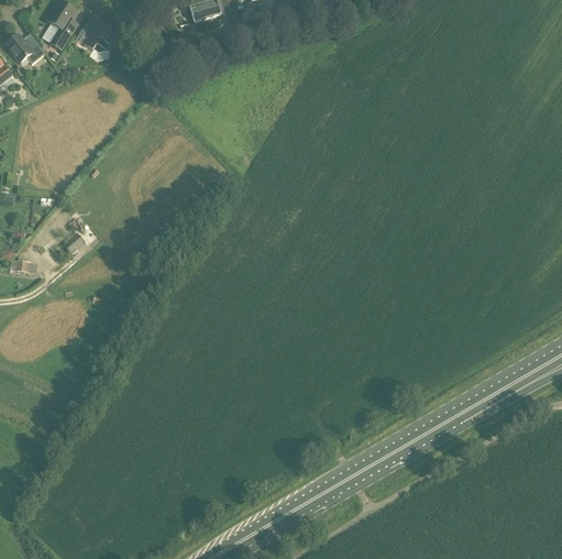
[(61,48),(68,36),(62,32),(76,11),(58,0),(46,19),(51,21),(41,36),(61,48)]
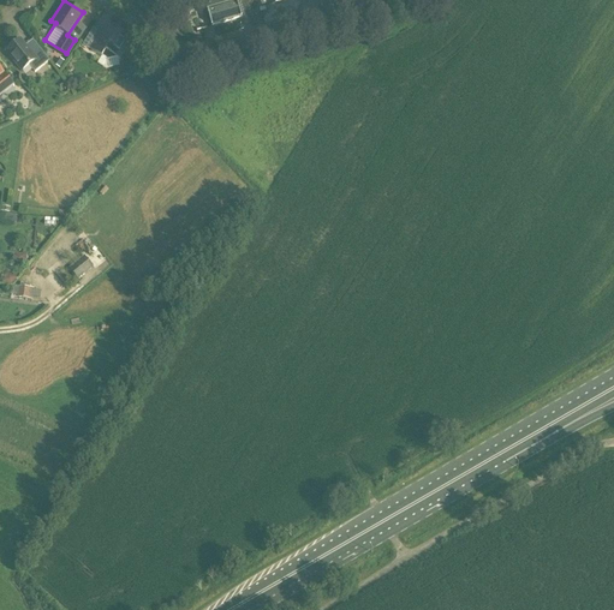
[(210,22),(240,13),(237,0),(232,0),(207,7),(210,22)]
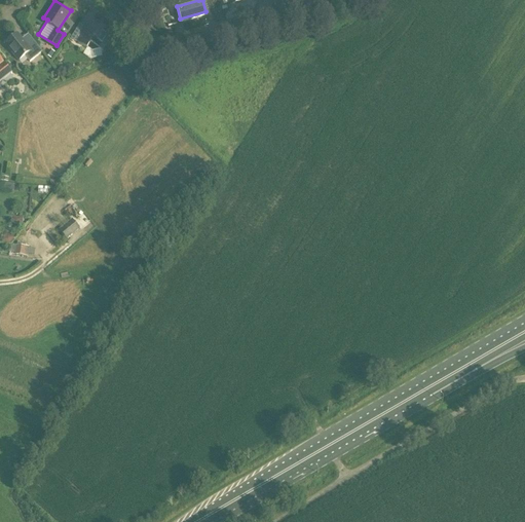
[(98,26),(88,20),(79,34),(73,30),(70,35),(90,48),(102,45),(112,30),(100,22),(98,26)]
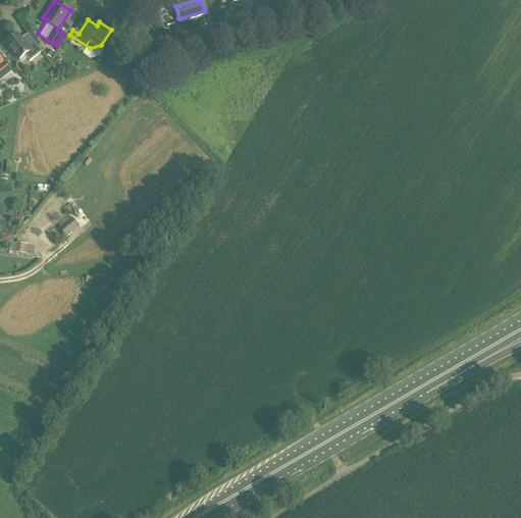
[(29,46),(16,31),(4,40),(17,57),(23,52),(29,58),(41,48),(35,41),(29,46)]
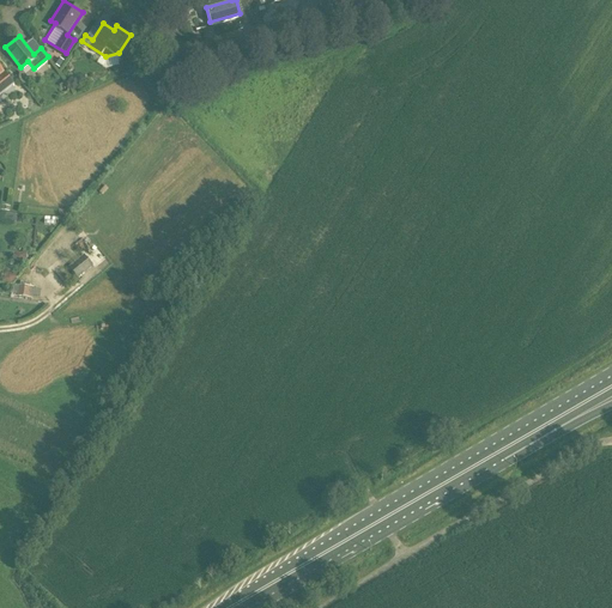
[(0,91),(13,81),(0,65),(0,91)]
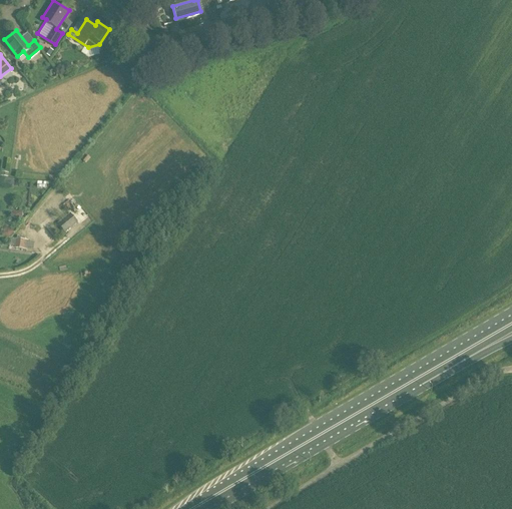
[(64,229),(77,219),(69,210),(56,220),(64,229)]
